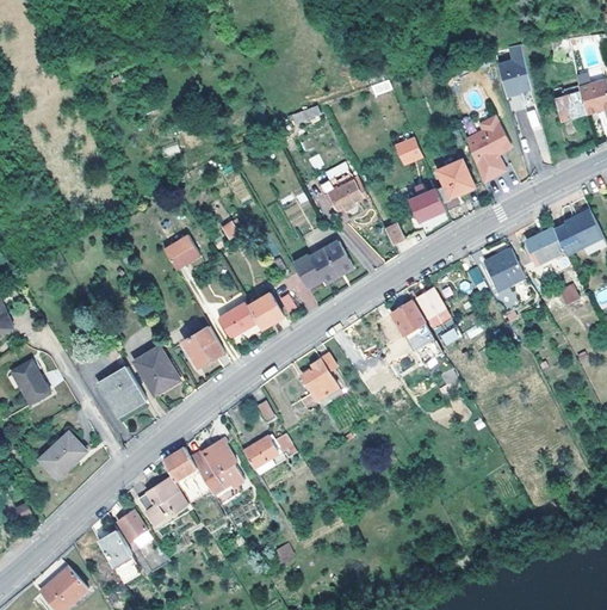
[(530,81),(520,41),(508,43),(512,57),(496,61),(505,92),(518,88),(516,85),(530,81)]
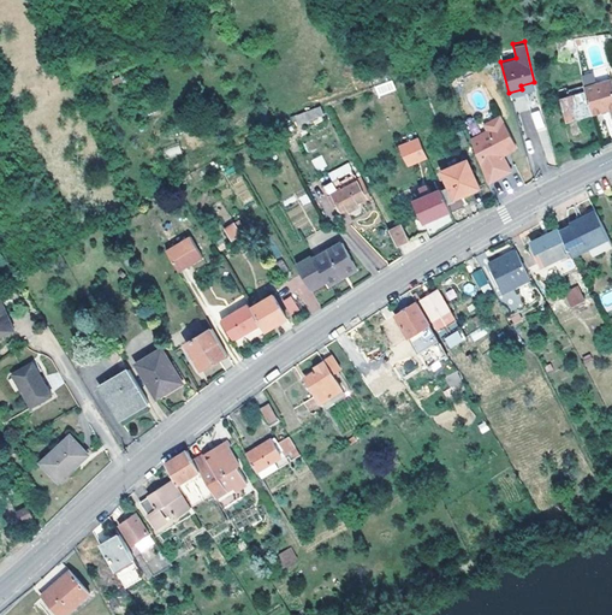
[(583,86),(584,88),(611,81),(607,69),(581,77),(583,86)]
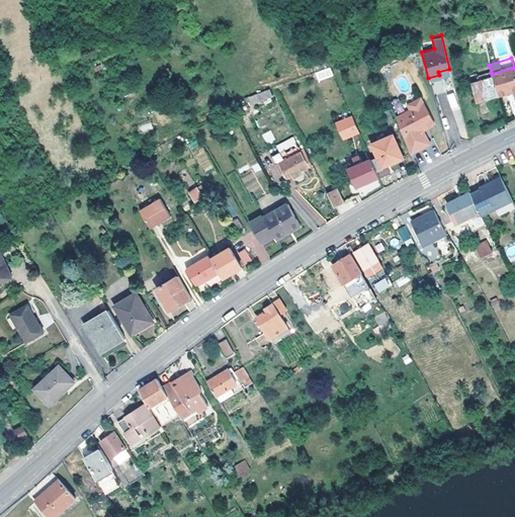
[(315,80),(330,76),(327,67),(312,72),(315,80)]
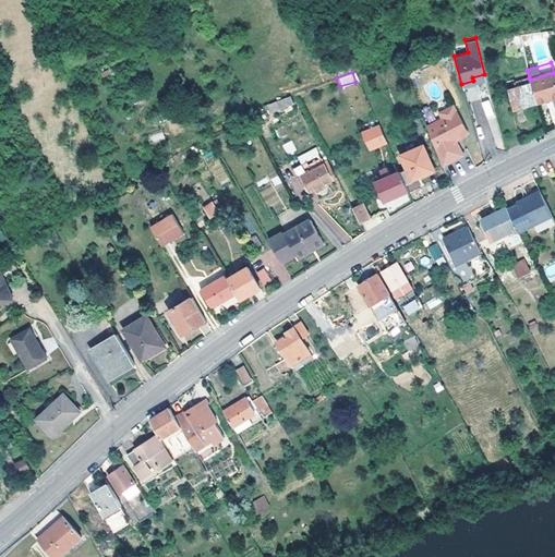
[(530,80),(537,103),(554,97),(554,76),(554,73),(530,80)]
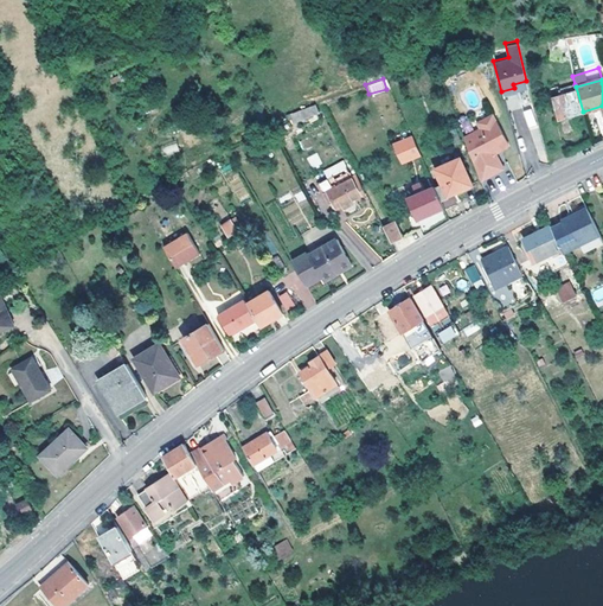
[(557,120),(583,112),(576,87),(575,84),(558,89),(559,96),(551,99),(557,120)]
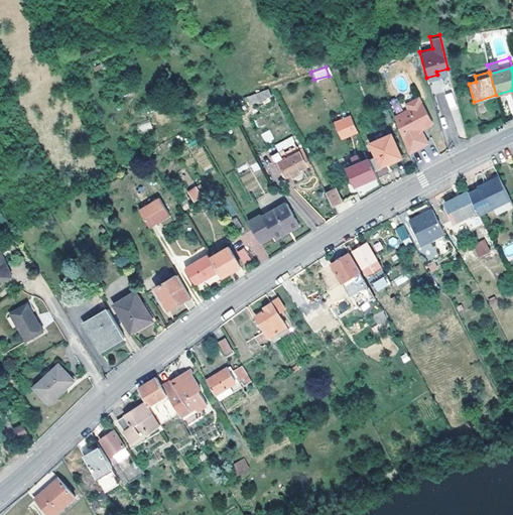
[(269,96),(267,88),(256,92),(259,100),(269,96)]
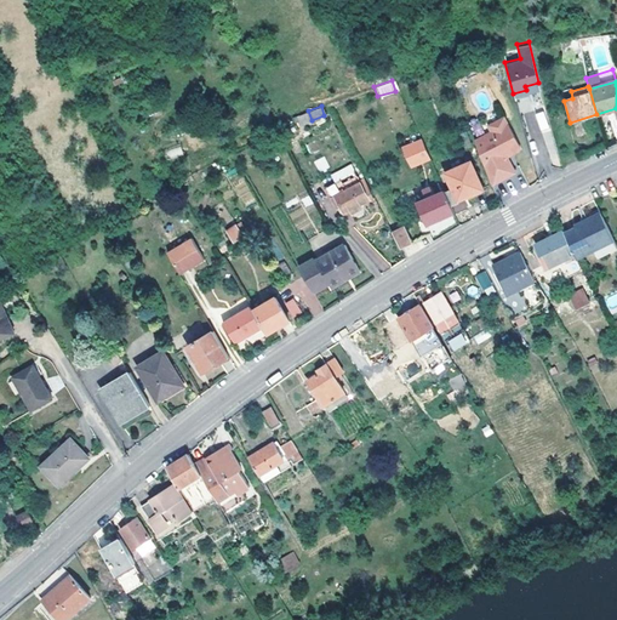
[(490,131),(473,140),(485,170),(491,183),(514,171),(506,155),(519,148),(502,117),(486,125),(490,131)]
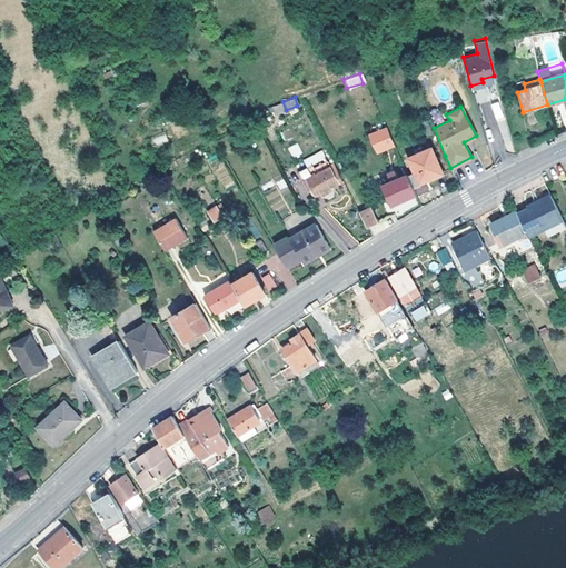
[(427,118),(418,121),(424,135),(432,130),(427,118)]
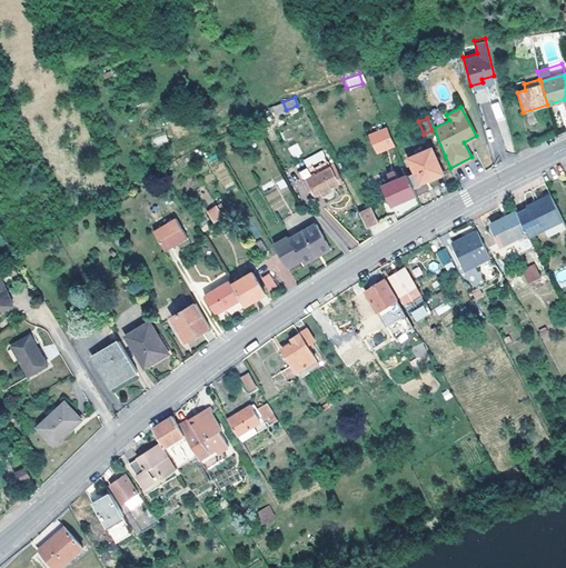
[(246,140),(237,125),(226,131),(235,147),(246,140)]
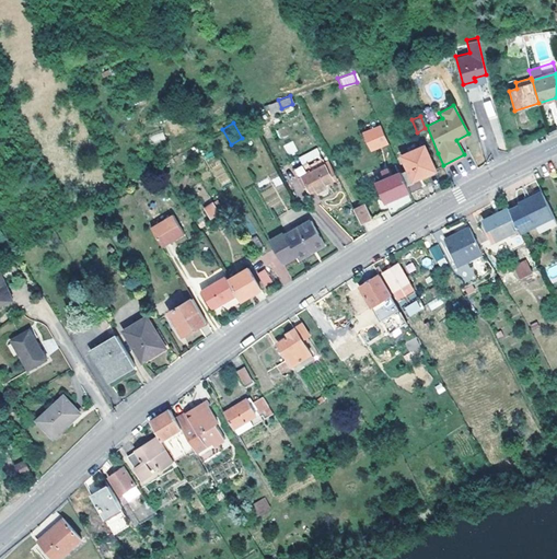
[(371,151),(387,143),(380,127),(363,135),(371,151)]
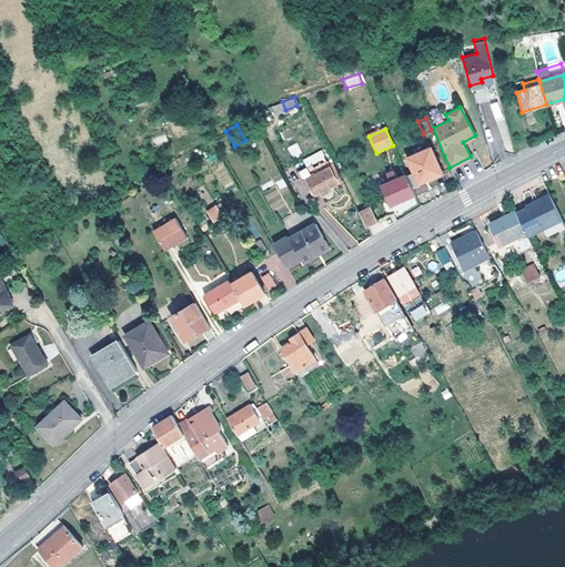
[(153,143),(164,140),(162,133),(151,137),(153,143)]
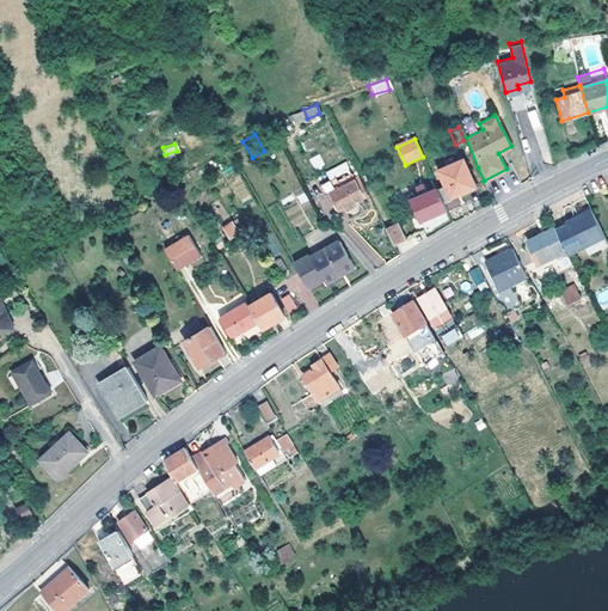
[(317,153),(306,157),(311,169),(321,165),(317,153)]
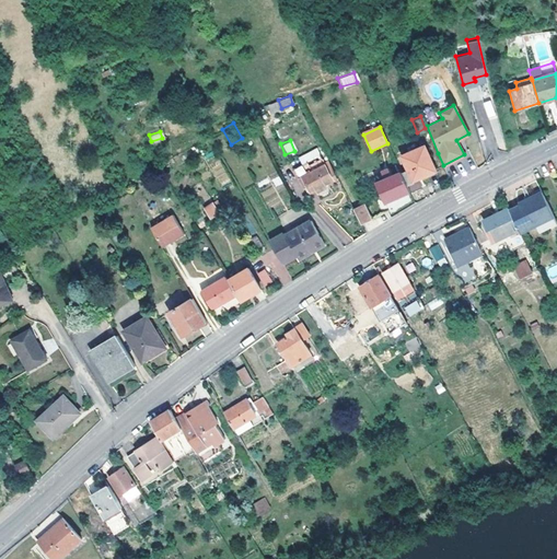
[(402,174),(407,185),(414,182),(414,181),(436,170),(424,144),(402,155),(407,170),(402,174)]
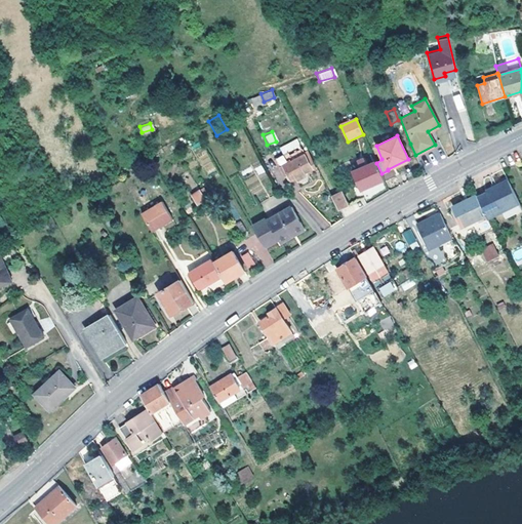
[(283,154),(299,145),(296,138),(280,148),(283,154)]
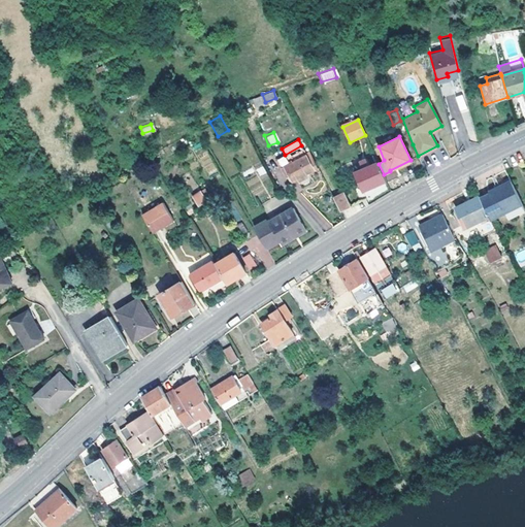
[(318,168),(309,153),(306,154),(301,145),(285,155),(277,159),(286,176),(290,175),(293,180),(297,178),(298,182),(307,176),(306,174),(318,168)]
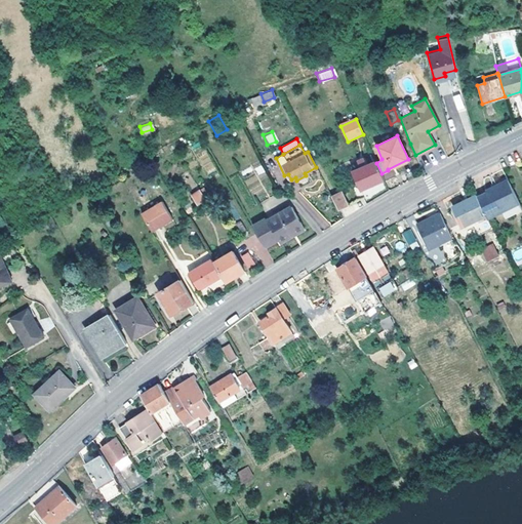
[(360,190),(384,179),(382,173),(376,163),(375,161),(367,165),(364,158),(357,161),(360,167),(352,172),(360,190)]
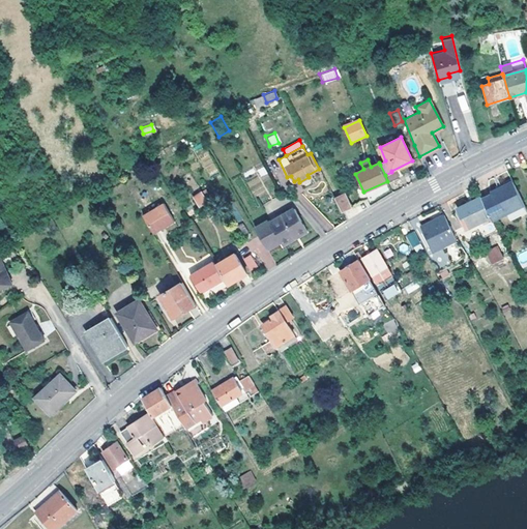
[(511,181),(497,189),(509,214),(524,206),(513,183),(511,181)]
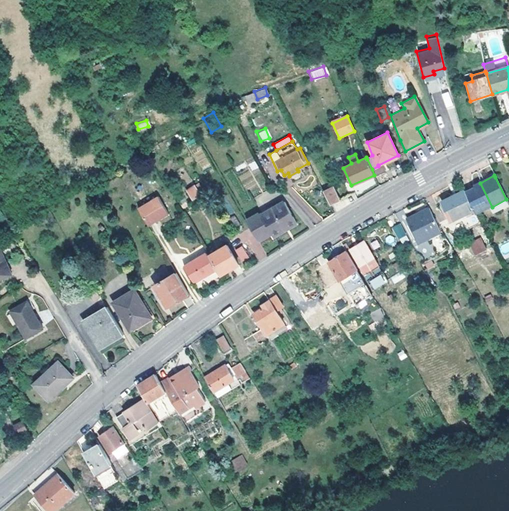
[(473,209),(476,214),(491,208),(492,207),(480,183),(474,186),(474,187),(465,192),(473,209)]
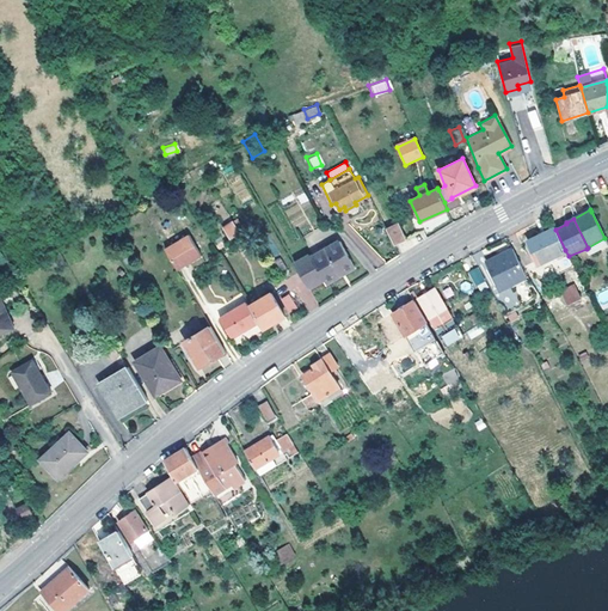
[(232,221),(222,227),(229,239),(239,232),(232,221)]
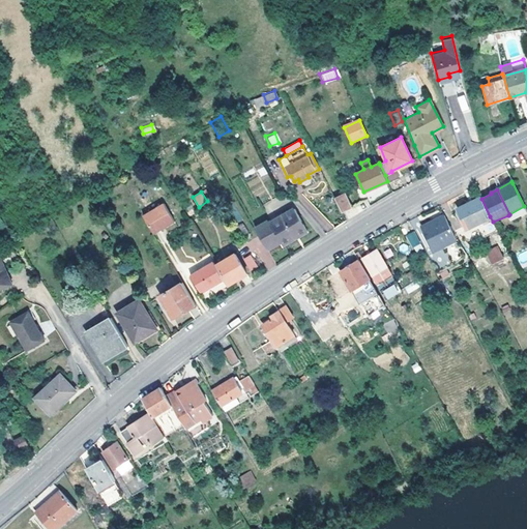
[(346,193),(333,198),(341,211),(351,206),(346,193)]
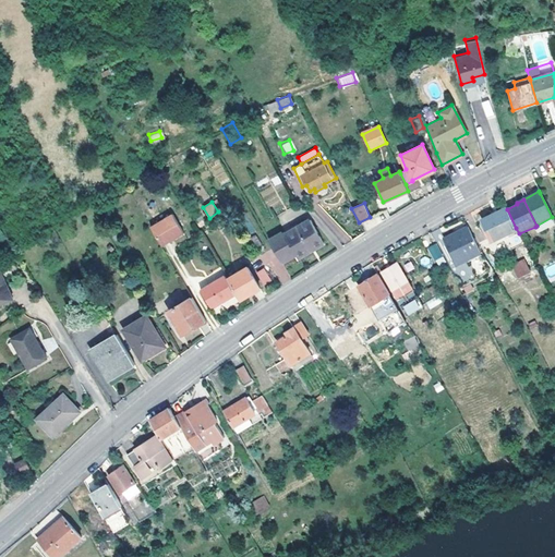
[(503,234),(516,228),(507,209),(506,207),(481,219),(486,231),(491,240),(503,234)]
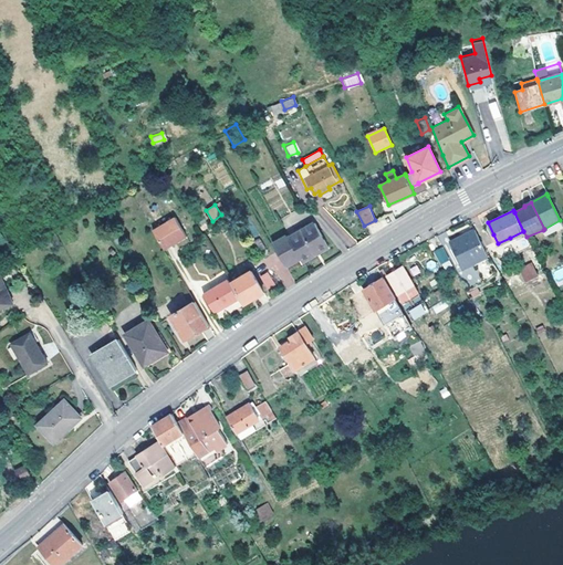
[(150,229),(163,249),(184,234),(173,217),(150,229)]
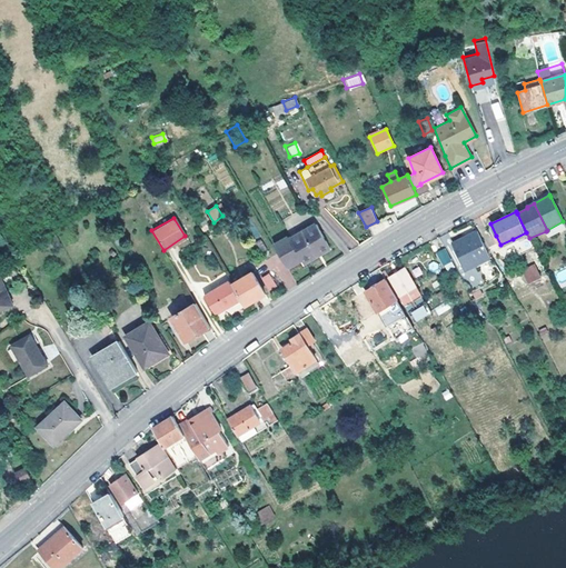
[(565,227),(563,221),(547,230),(550,237),(565,229),(565,227)]
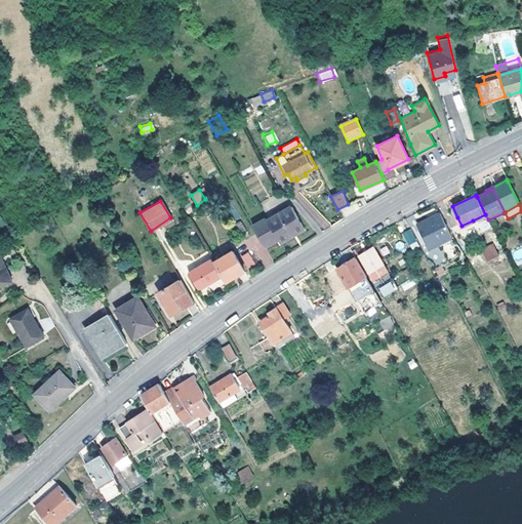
[(291,206),(266,220),(279,243),(304,229),(291,206)]
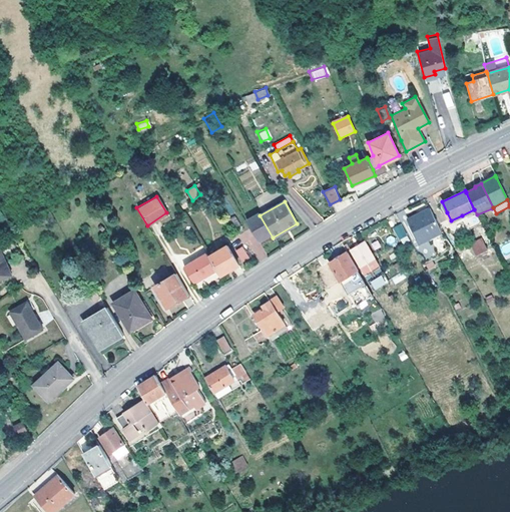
[(441,231),(429,208),(408,218),(419,241),(441,231)]
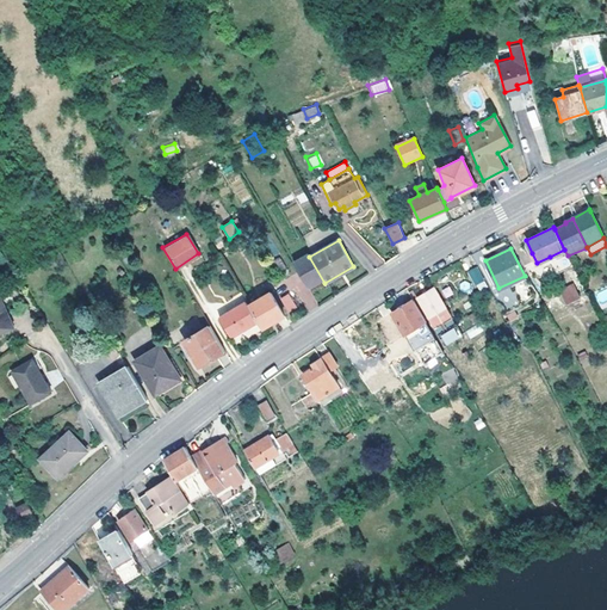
[(476,267),(468,272),(475,287),(484,282),(476,267)]
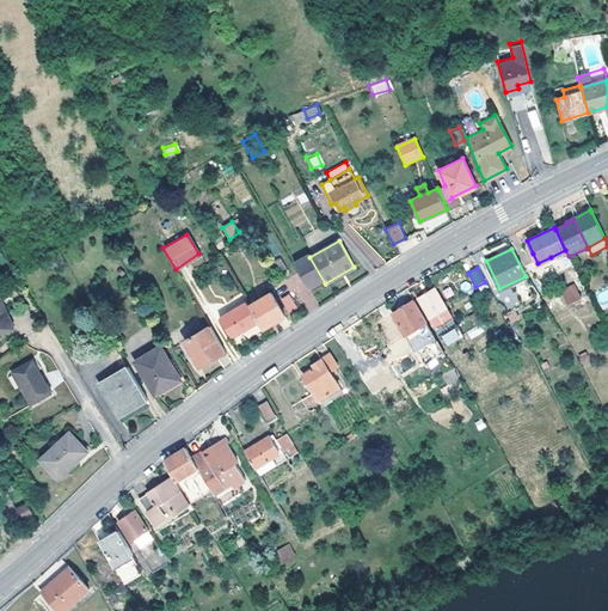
[(534,298),(526,283),(514,289),(521,305),(534,298)]
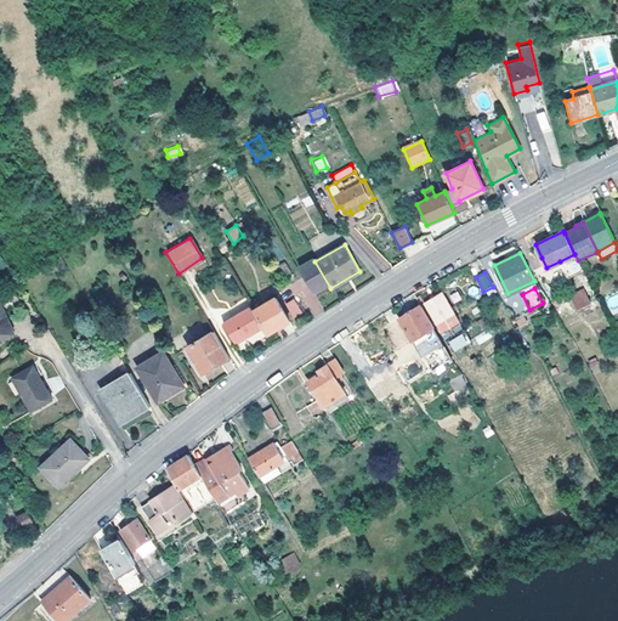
[(571,297),(578,310),(590,304),(584,291),(571,297)]
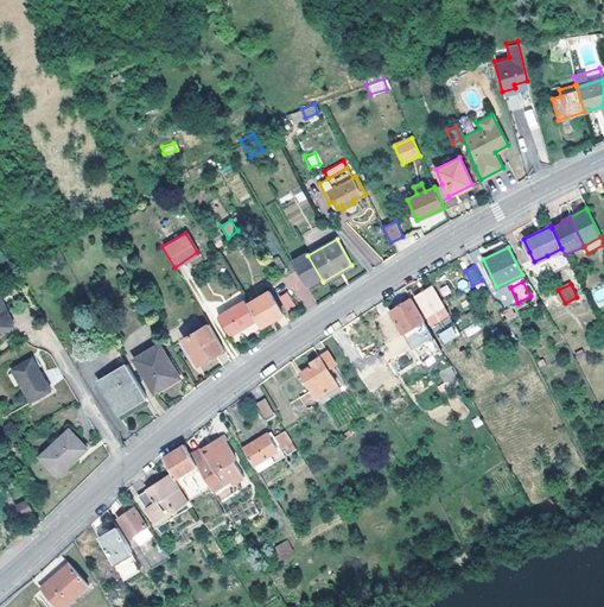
[(413,296),(426,316),(443,305),(430,285),(413,296)]
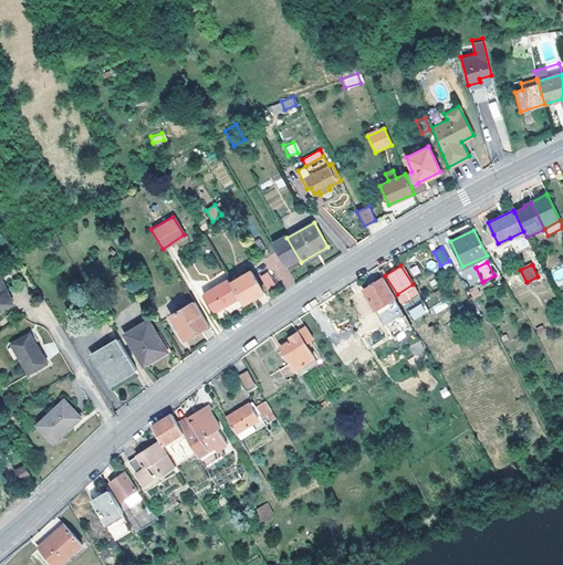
[(251,270),(230,283),(239,299),(242,303),(252,296),(254,297),(263,292),(251,270)]
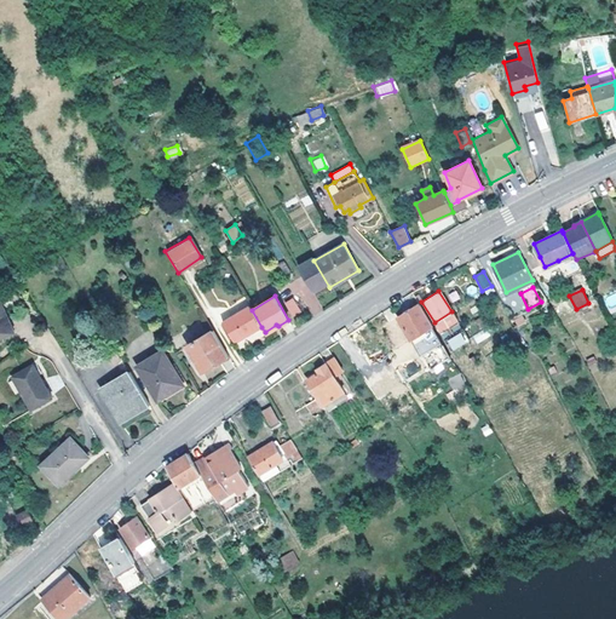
[(289,296),(280,301),(288,316),(298,311),(289,296)]
